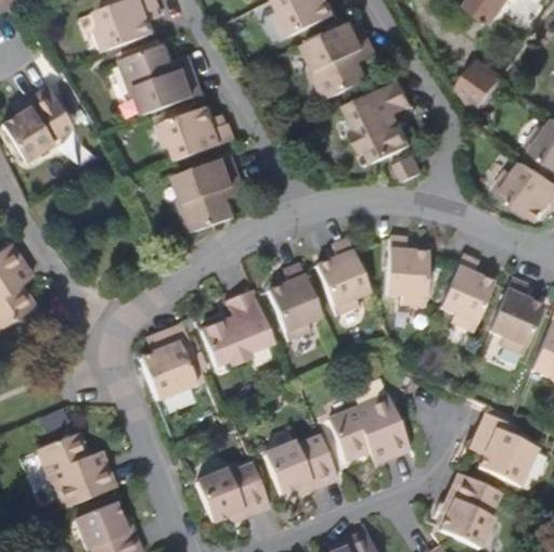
[(0,0),(0,11),(12,8),(9,0),(0,0)]
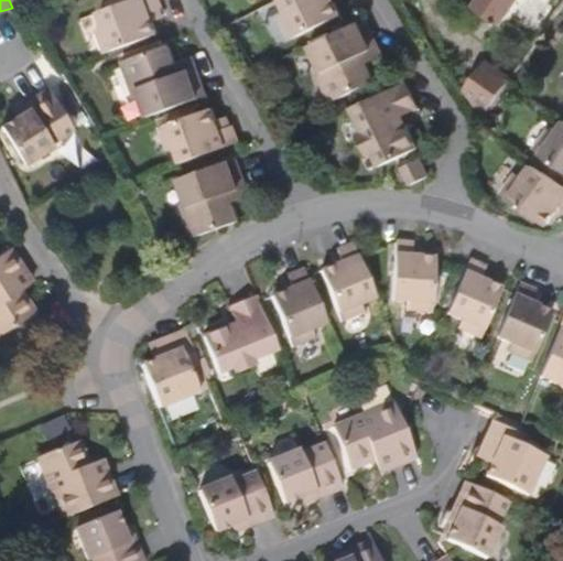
[(160,15),(172,11),(168,0),(145,0),(110,12),(116,28),(107,31),(116,56),(168,39),(160,15)]
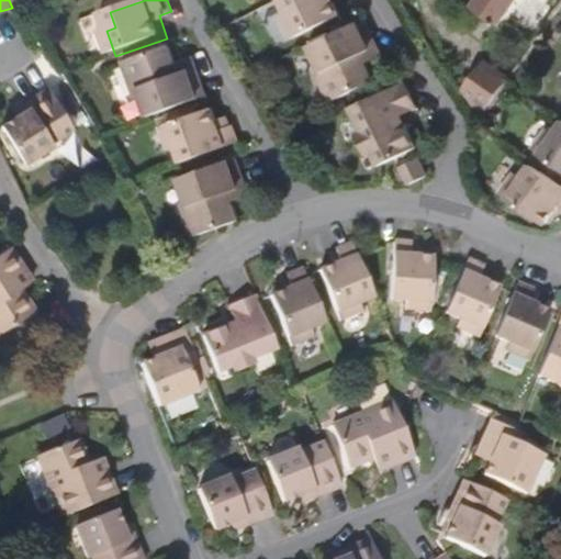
[(346,22),(337,1),(338,0),(293,0),(287,3),(293,18),(284,21),(296,46),(346,22)]
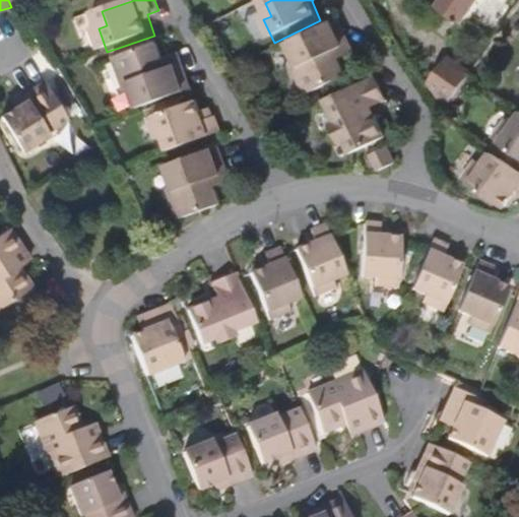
[(510,0),(513,2),(514,0),(449,0),(444,8),(466,24),(485,0),(510,0)]
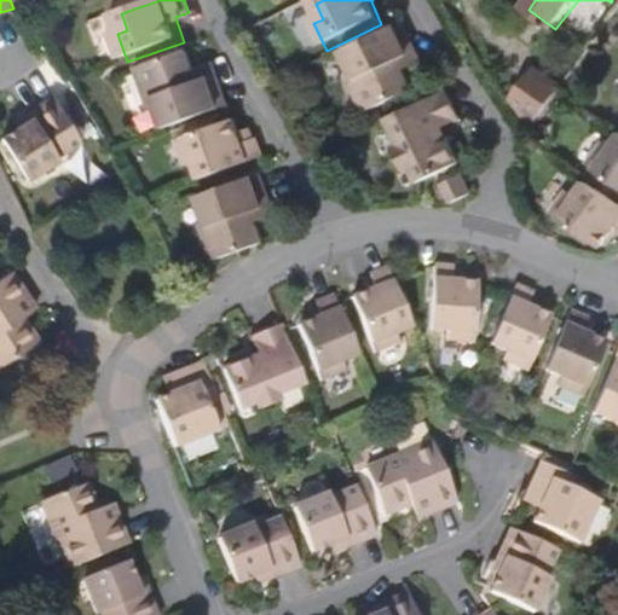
[(403,64),(398,53),(416,45),(406,24),(346,53),(363,88),(357,91),(369,117),(417,96),(403,64)]
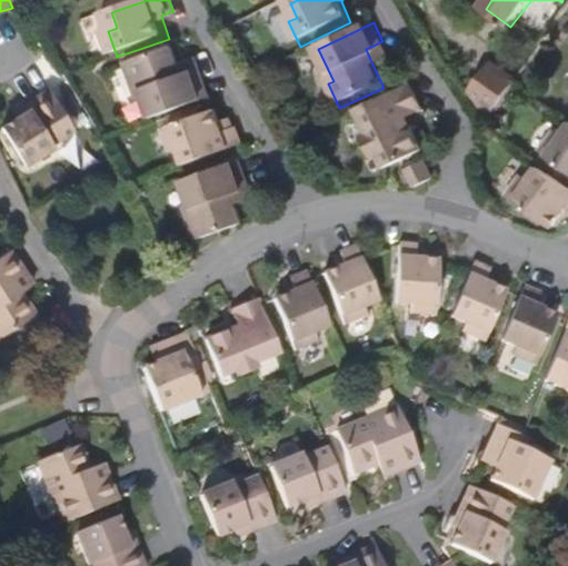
[(370,59),(387,51),(382,41),(366,49),(370,59)]
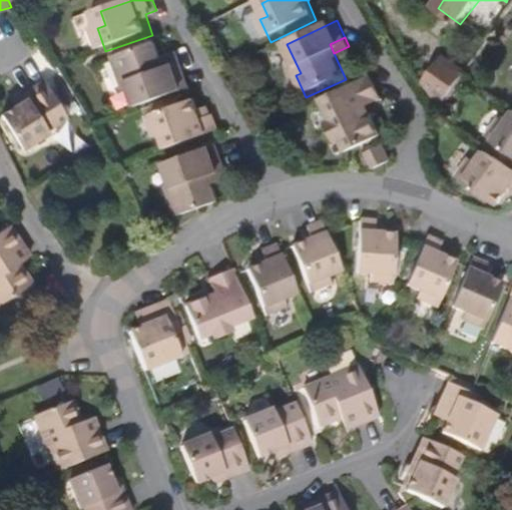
[(192,89),(183,62),(167,68),(164,58),(158,42),(117,57),(129,88),(133,87),(140,107),(192,89)]
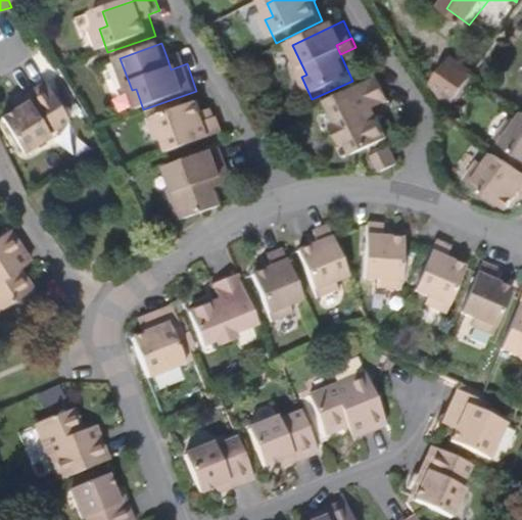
[(187,63),(183,54),(168,59),(171,69),(187,63)]
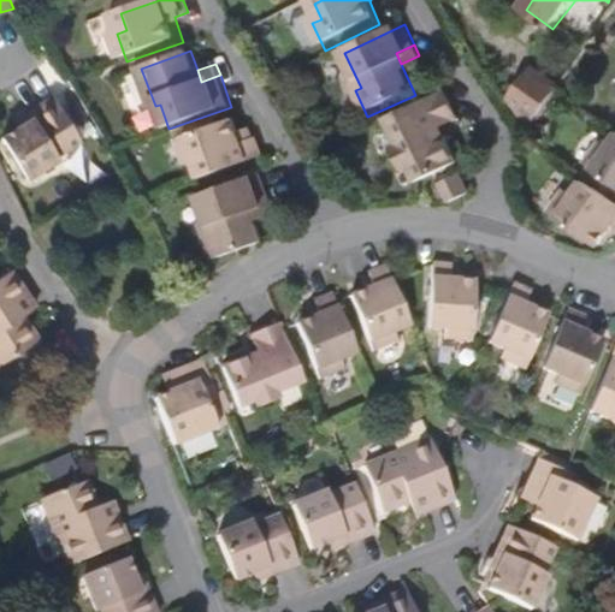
[(537,126),(562,91),(533,70),(514,94),(537,126)]
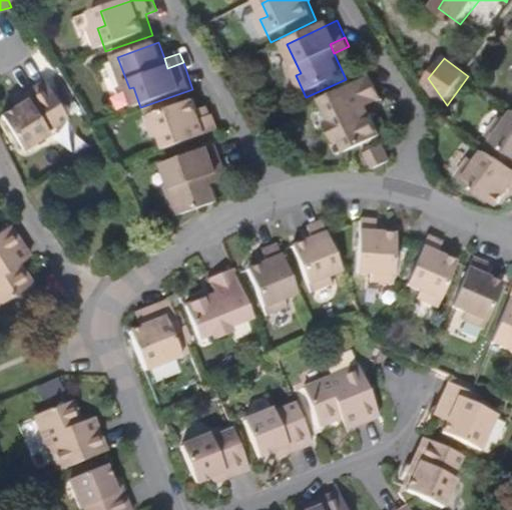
[(380,133),(366,103),(380,97),(369,74),(322,97),(332,117),(330,124),(336,137),(342,139),(347,149),(380,133)]
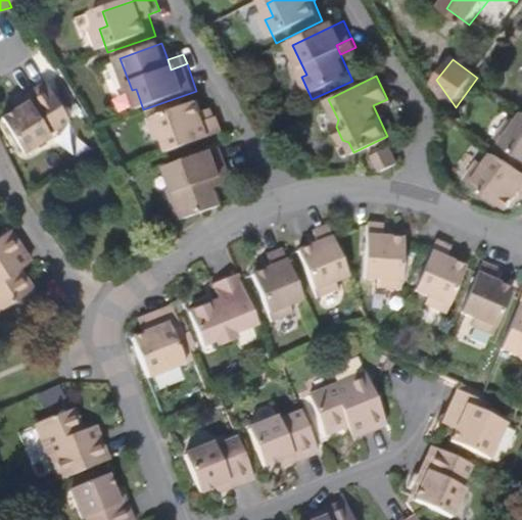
[(73,119),(49,83),(25,98),(29,103),(19,109),(4,119),(26,152),(54,135),(52,131),(73,119)]
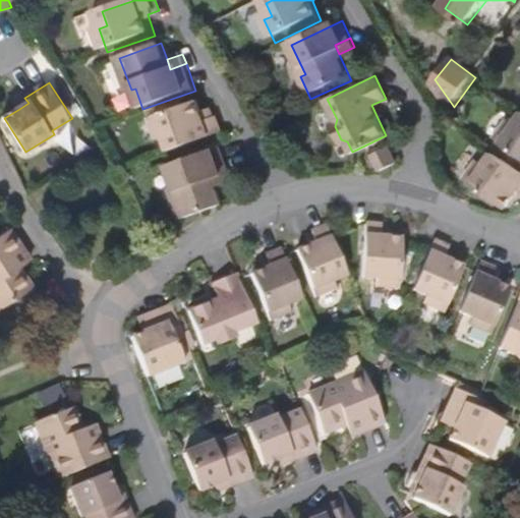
[(19,109),(29,103),(24,98),(16,103),(19,109)]
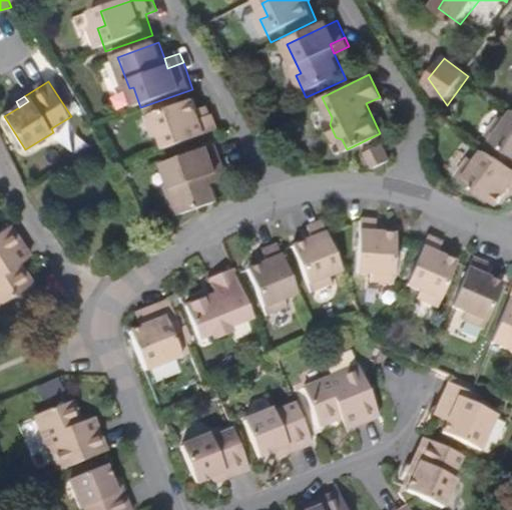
[(219,128),(213,111),(202,115),(195,96),(148,114),(156,135),(164,132),(170,146),(219,128)]
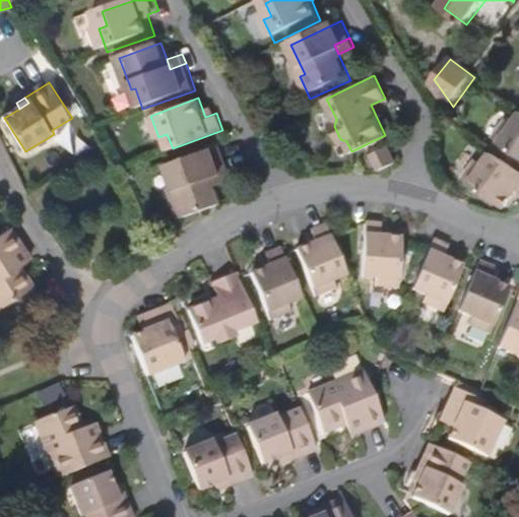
[(518,114),(515,119),(508,114),(495,134),(518,149),(518,114)]
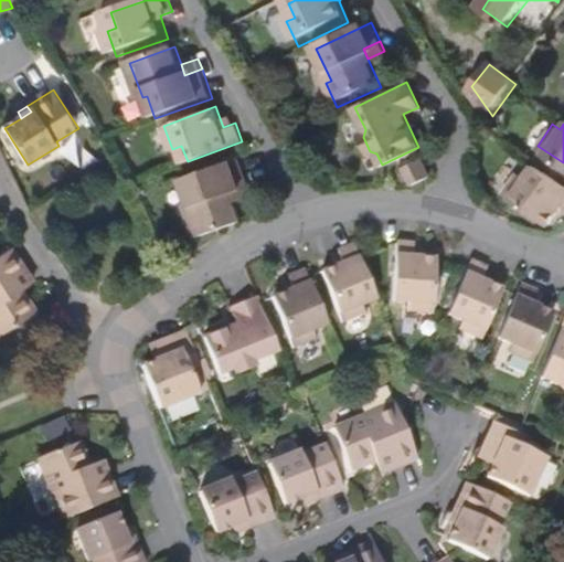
[(251,184),(240,156),(184,177),(192,199),(188,201),(200,235),(245,219),(237,200),(234,191),(251,184)]
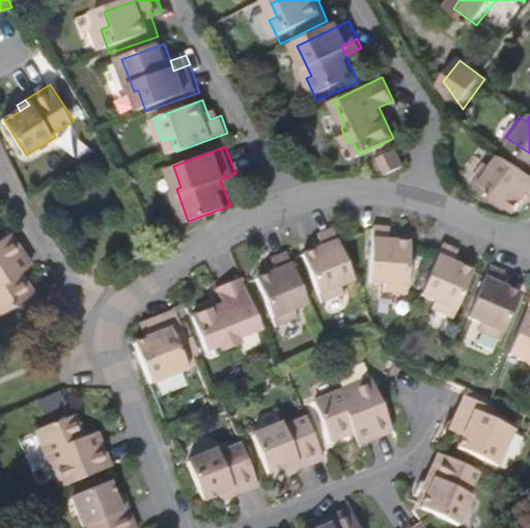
[(406,165),(398,149),(383,157),(390,172),(406,165)]
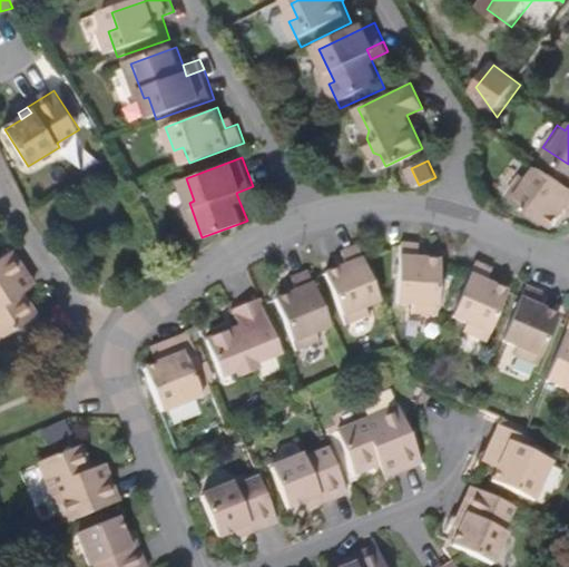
[(568,181),(543,164),(535,177),(526,170),(510,193),(557,224),(568,207),(568,181)]
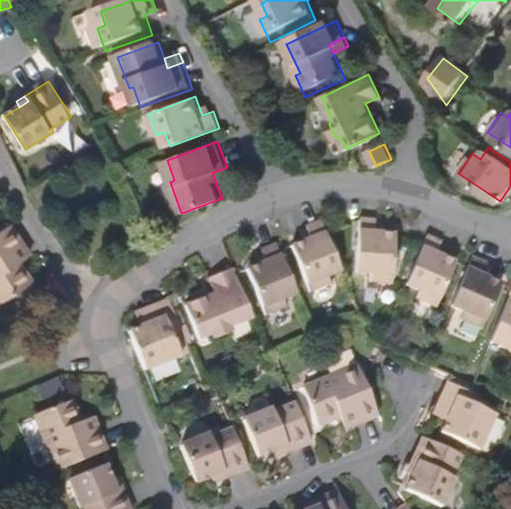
[(230,176),(227,167),(212,173),(215,181),(230,176)]
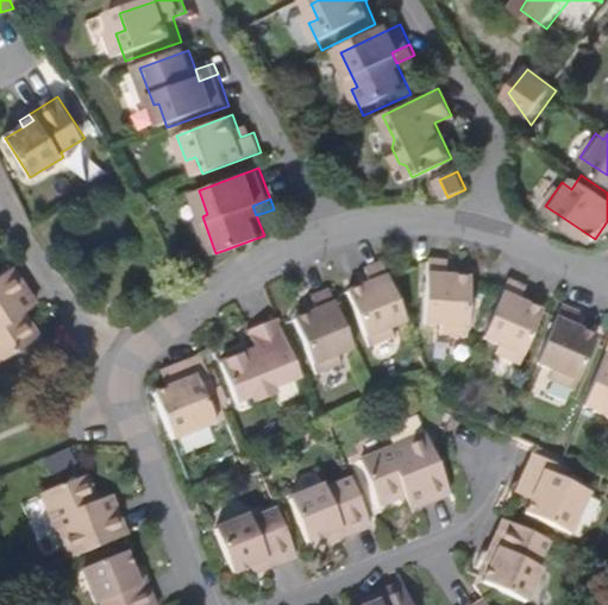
[(469,334),(474,275),(449,272),(450,258),(430,257),(424,319),(442,321),(440,331),(469,334)]
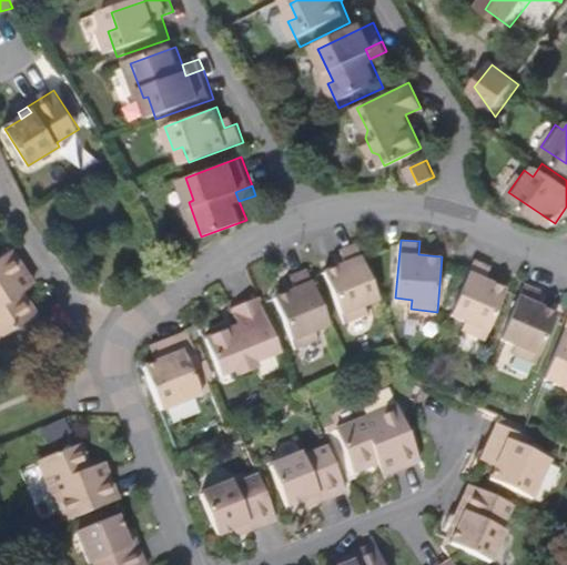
[(381,296),(358,241),(341,248),(346,260),(324,269),(347,322),(371,312),(366,302),(381,296)]
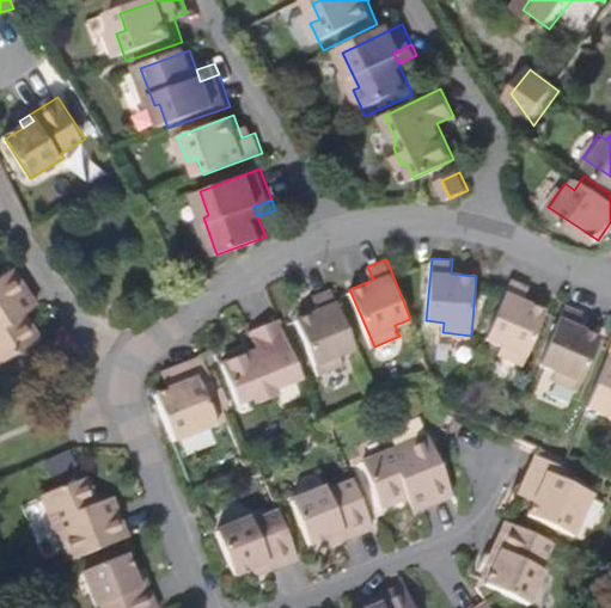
[(25,312),(19,302),(32,293),(26,286),(14,268),(0,277),(0,362),(41,336),(25,312)]
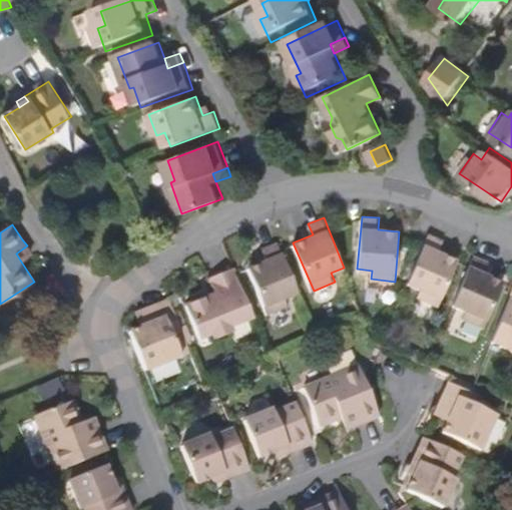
[(440,306),(460,260),(440,250),(444,239),(430,233),(409,282),(423,288),(419,297),(440,306)]
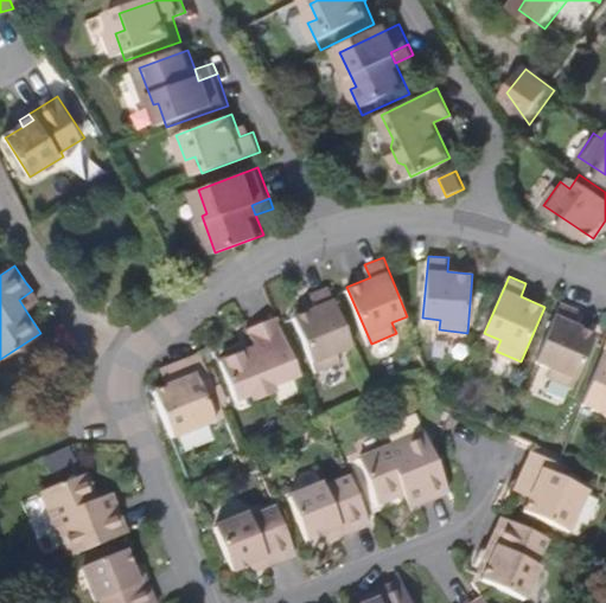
[(355,346),(331,287),(314,294),(319,307),(295,316),(318,371),(344,361),(340,352),(355,346)]
